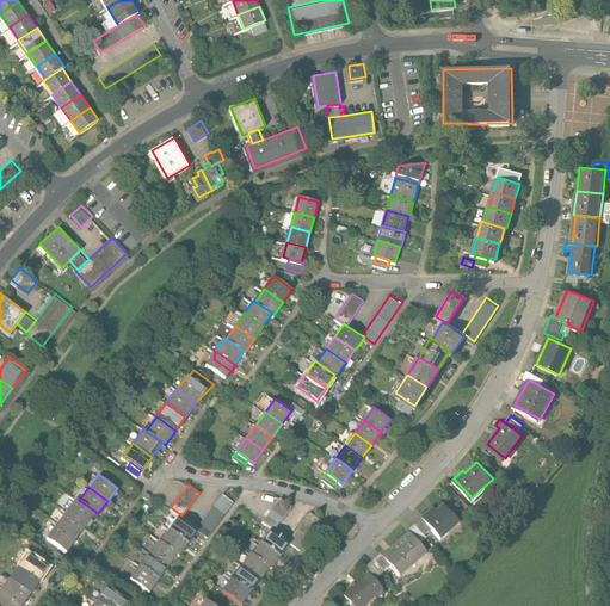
[(223,493),(197,527),(198,527),(208,535),(233,500),(223,493)]
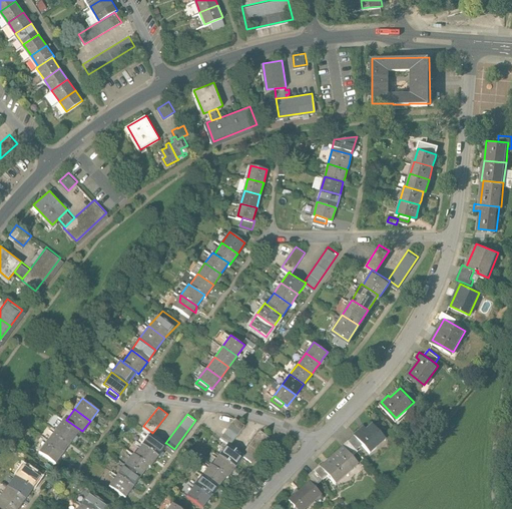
[(63,417),(55,428),(71,439),(79,429),(66,420),(63,417)]
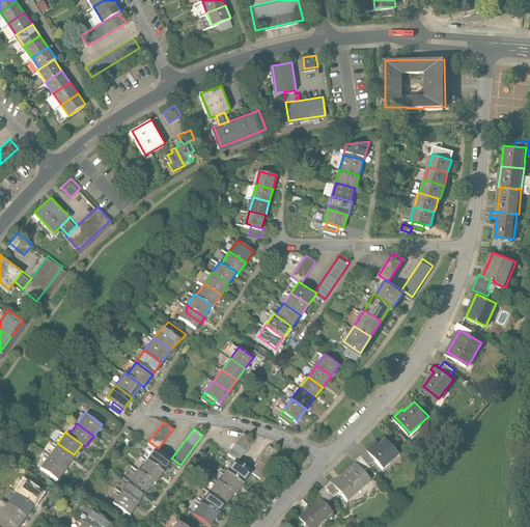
[(229,451),(238,459),(239,459),(254,439),(244,432),(229,451)]
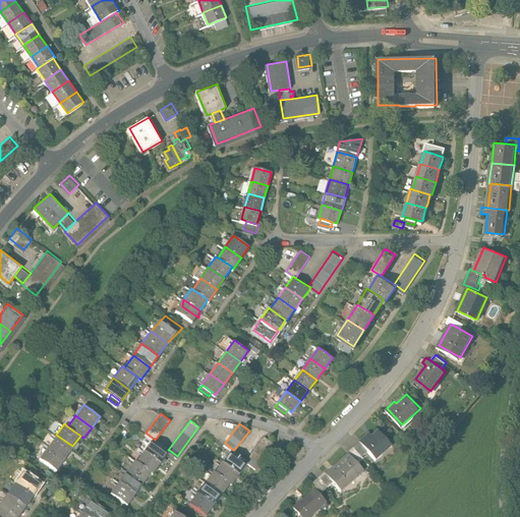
[(370,432),(360,441),(368,450),(376,458),(392,445),(379,429),(372,435),(370,432)]
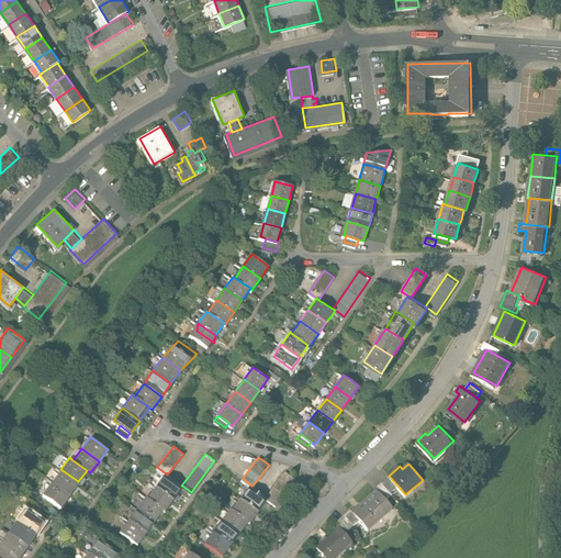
[(69,493),(78,481),(60,469),(52,480),(69,493)]
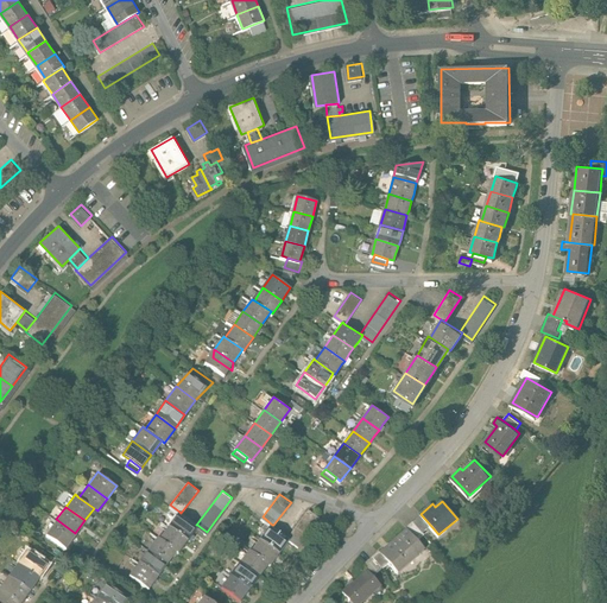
[(309,507),(288,535),(289,538),(298,544),(321,515),(309,507)]
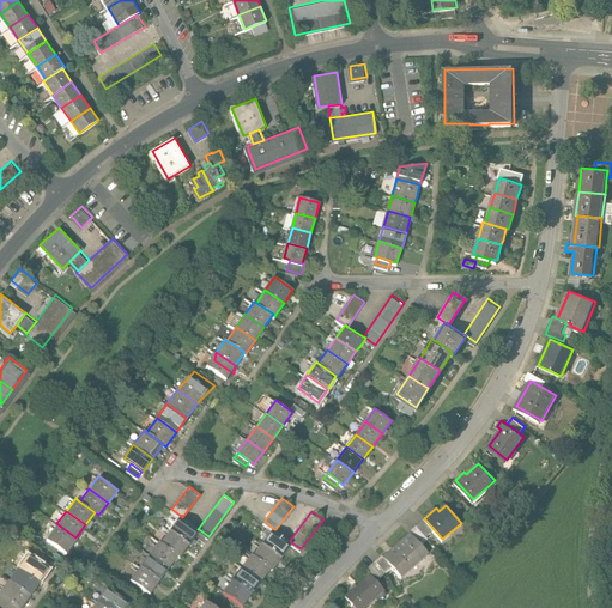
[(181,516),(171,529),(189,542),(194,535),(199,529),(198,529),(182,517),(181,516)]
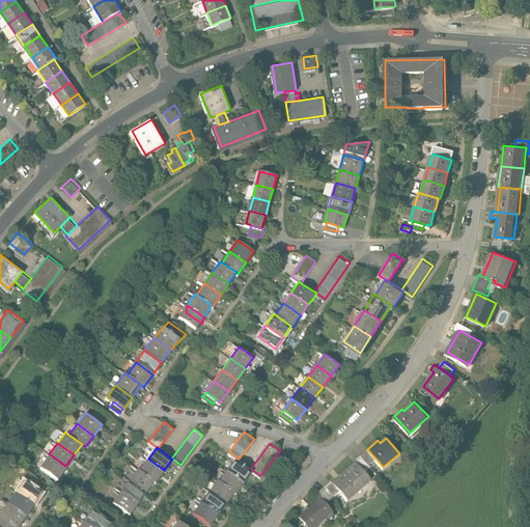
[(367,449),(361,454),(369,464),(375,459),(367,449)]
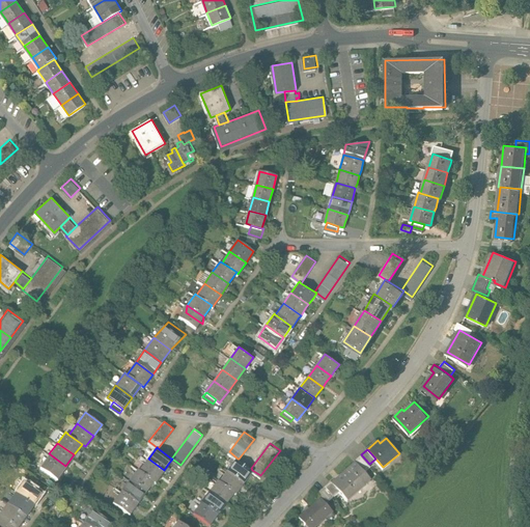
[(57,476),(65,466),(49,453),(42,465),(57,476)]
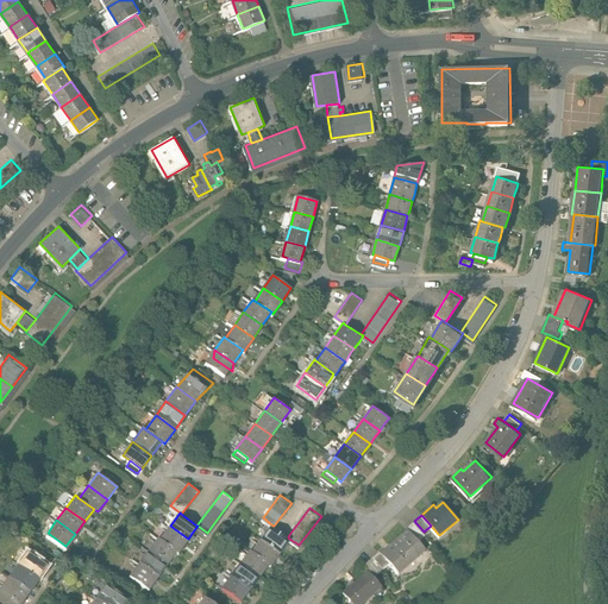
[(407,527),(419,540),(426,534),(424,532),(414,521),(407,527)]
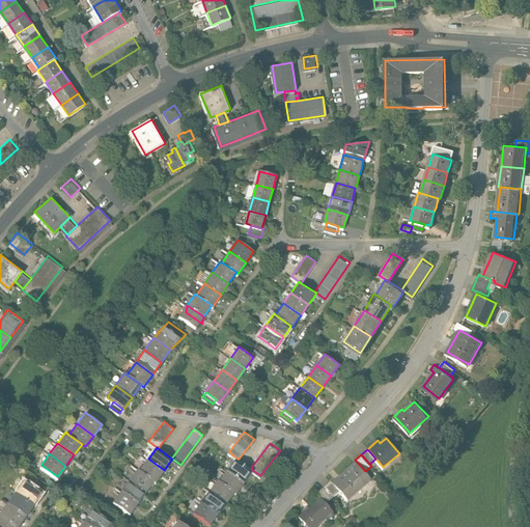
[(160,474),(164,470),(148,459),(140,469),(154,479),(156,480),(160,474)]
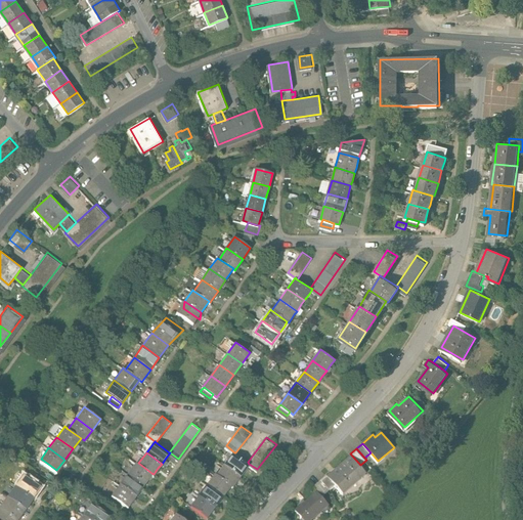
[(234,452),(226,463),(242,474),(249,464),(248,462),(235,452),(234,452)]
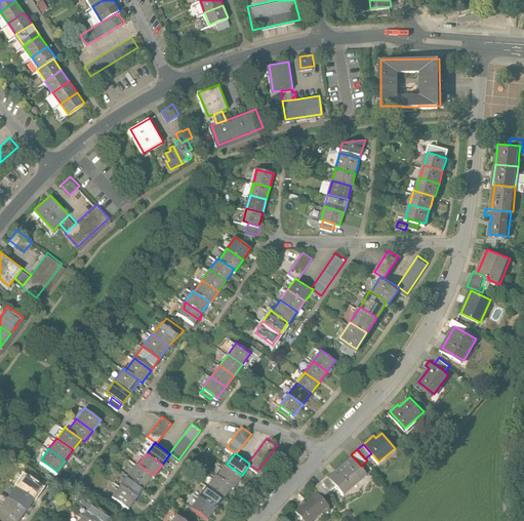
[(351,454),(327,475),(335,484),(344,493),(367,473),(361,466),(351,454)]
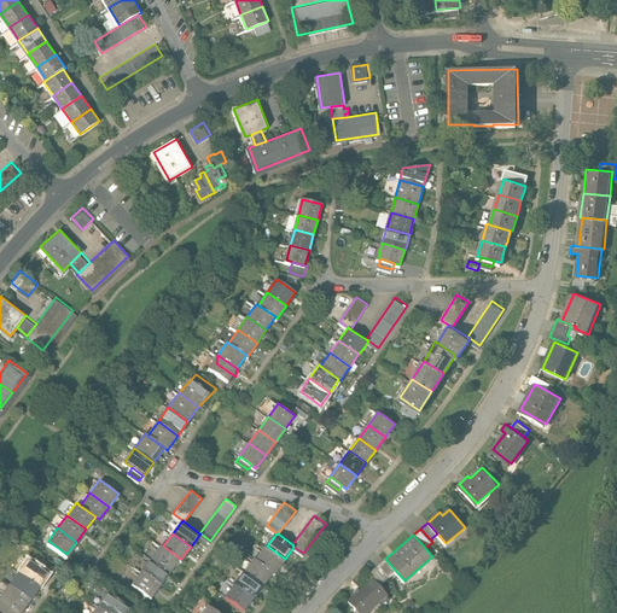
[(161,544),(152,558),(169,571),(175,564),(179,558),(163,546),(161,544)]
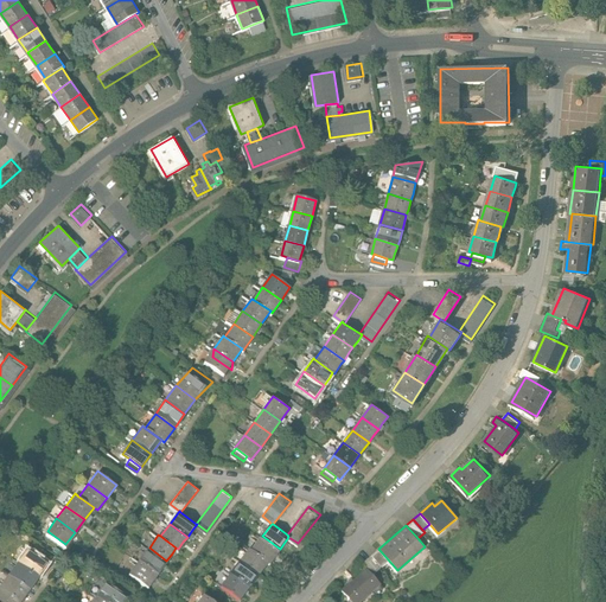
[(270,562),(280,549),(262,536),(253,549),(268,561),(270,562)]
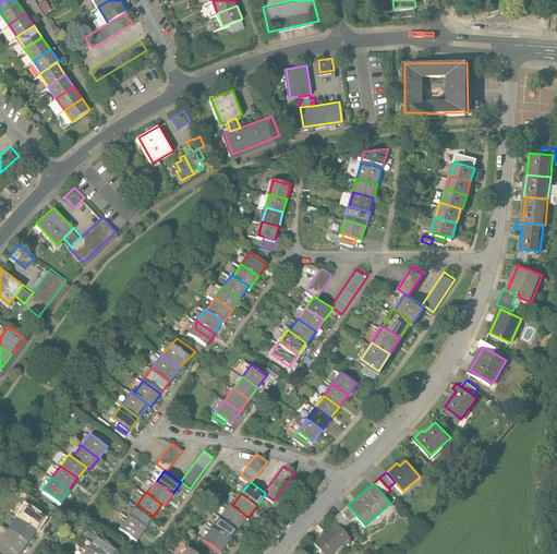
[(26,503),(17,514),(36,528),(45,517),(26,503)]
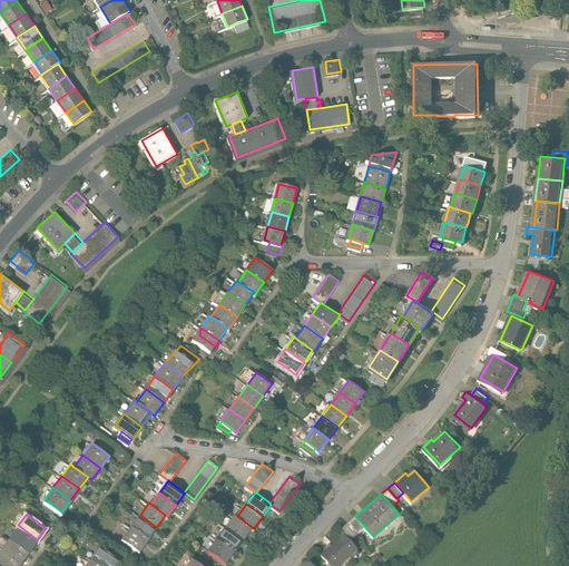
[(235,514),(226,526),(243,538),(252,527),(237,516),(235,514)]
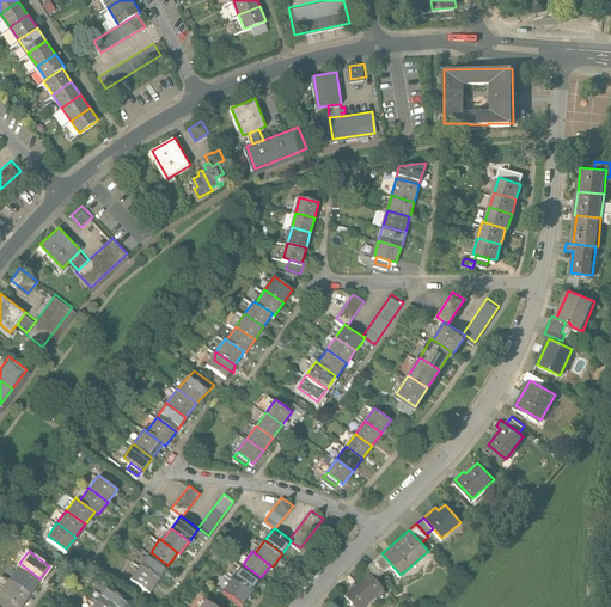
[(151,552),(141,564),(159,577),(164,571),(167,565),(151,552)]
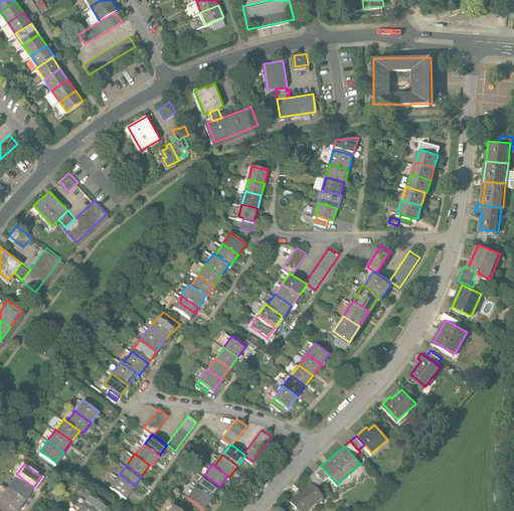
[(321,466),(315,471),(323,480),(329,475),(321,466)]
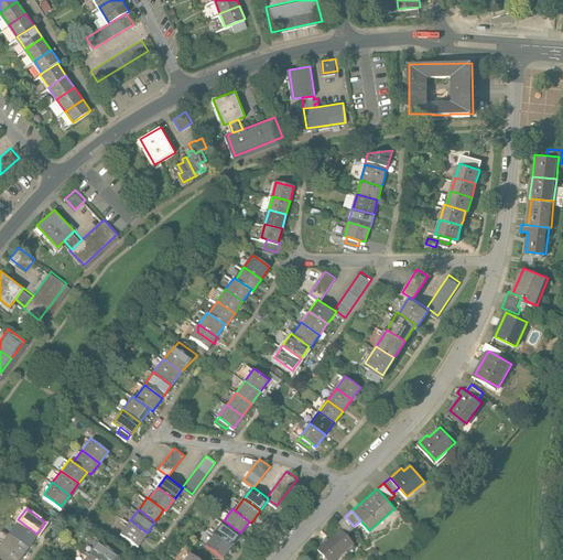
[(355,526),(354,526),(345,516),(339,521),(344,526),(342,527),(347,532),(355,526)]
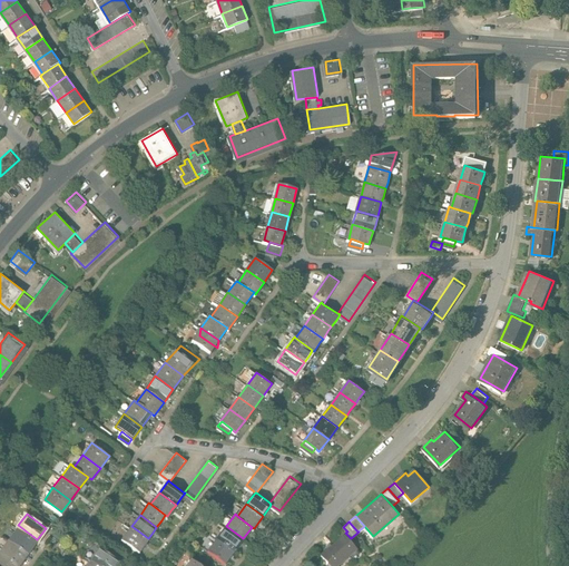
[(18,525),(9,537),(28,550),(37,539),(18,525)]
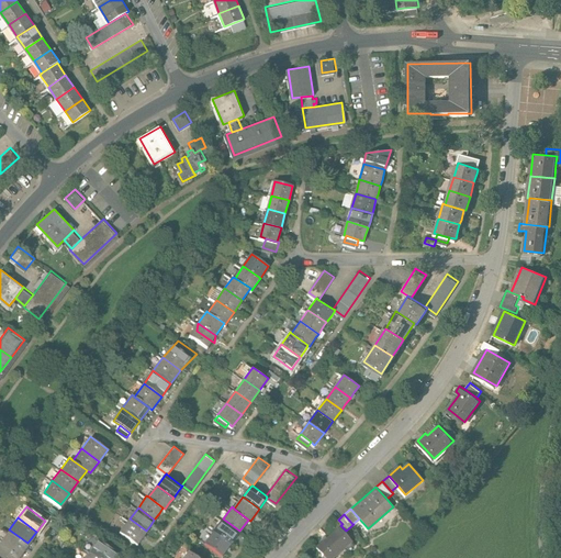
[(142,536),(146,531),(130,519),(121,531),(137,543),(142,536)]
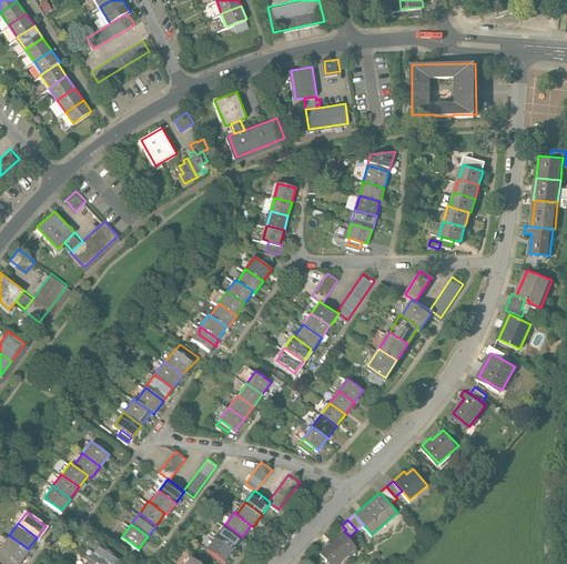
[(225,524),(216,535),(233,549),(242,536),(225,524)]
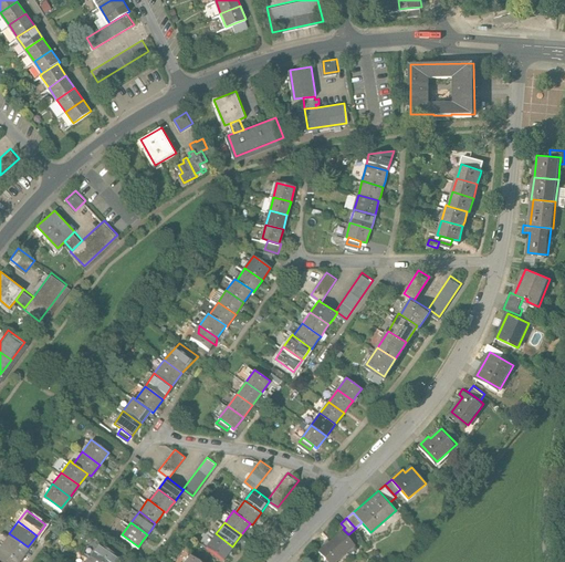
[(343,529),(320,550),(330,561),(333,561),(355,543),(348,534),(343,529)]
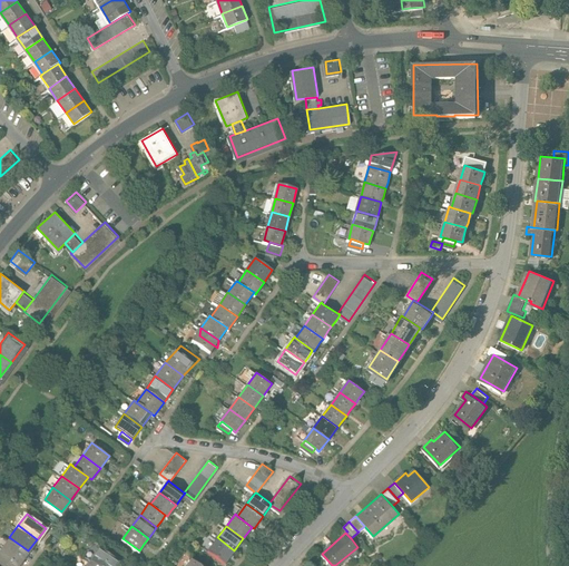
[(9,537),(1,548),(20,563),(28,550),(9,537)]
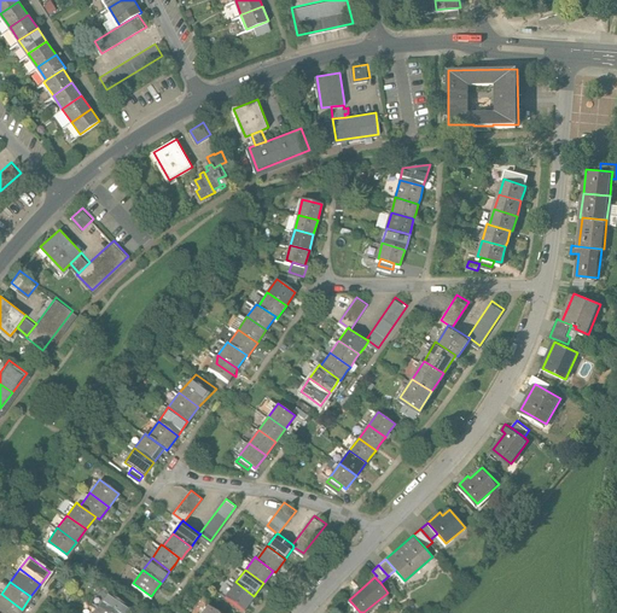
[(244,608),(254,596),(236,582),(226,595),(244,608)]
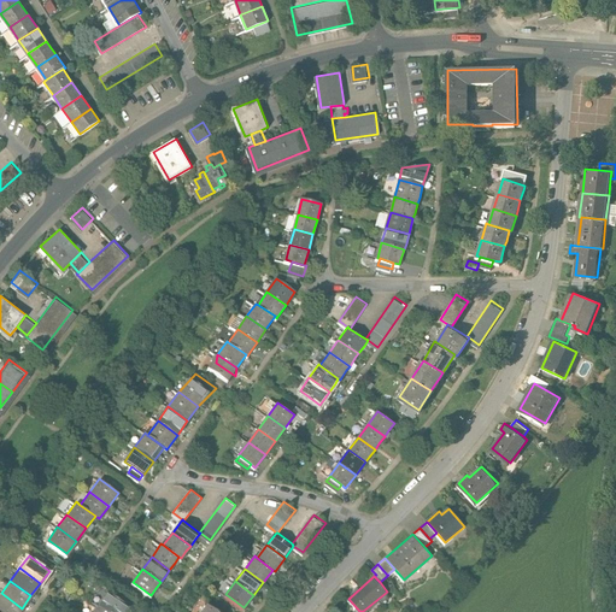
[(107,592),(99,604),(109,611),(124,611),(129,606),(107,592)]
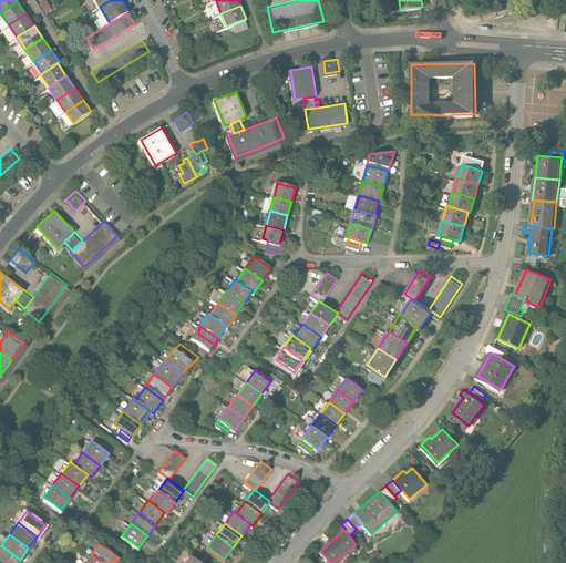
[(17,562),(20,560),(1,545),(0,546),(0,562),(17,562)]
